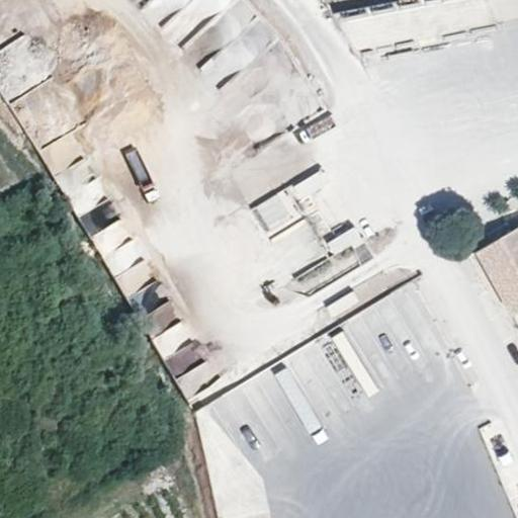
[(55,177),(88,235),(125,214),(114,194),(106,199),(85,161),(55,177)]
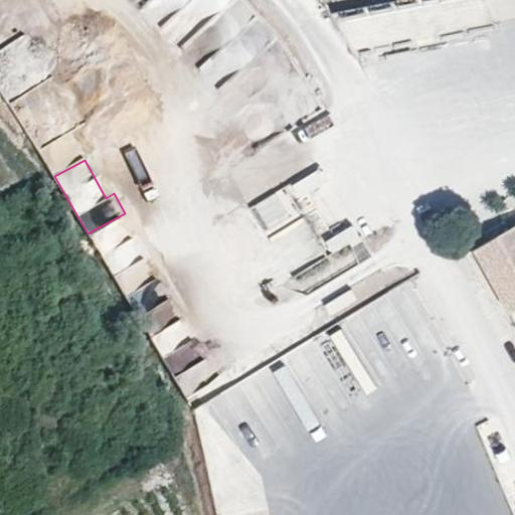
[(318,166),(250,206),(268,234),(301,214),(293,201),(327,180),(318,166)]
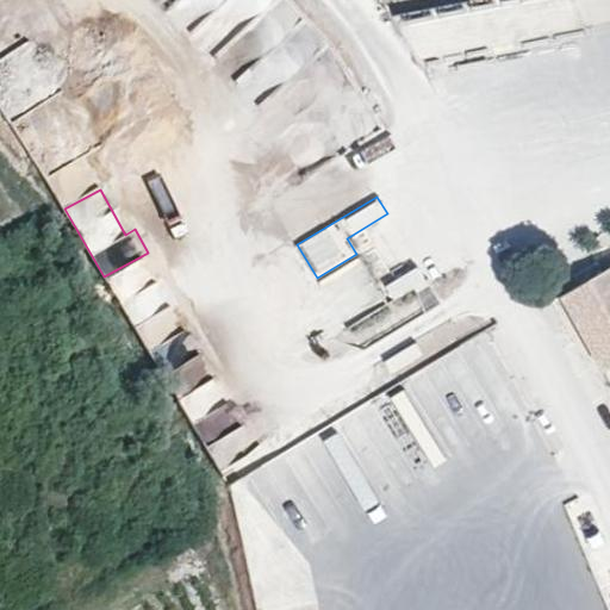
[(151,255),(107,278),(143,347),(187,325),(151,255)]
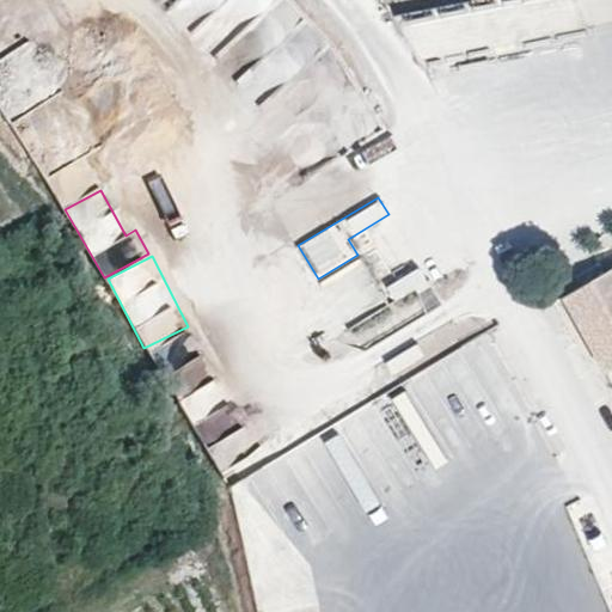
[(349,318),(383,299),(360,258),(326,277),(349,318)]
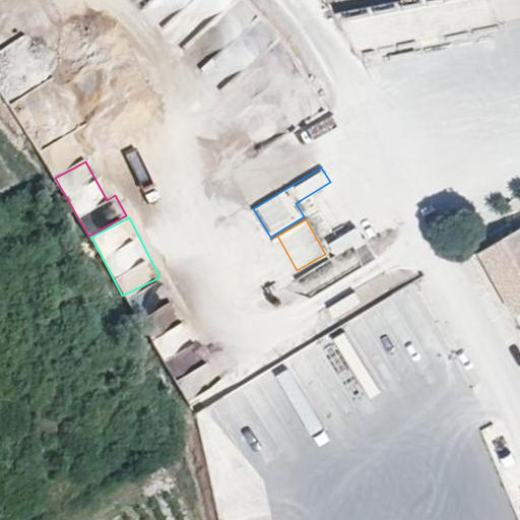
[(358,222),(329,239),(336,253),(366,237),(358,222)]
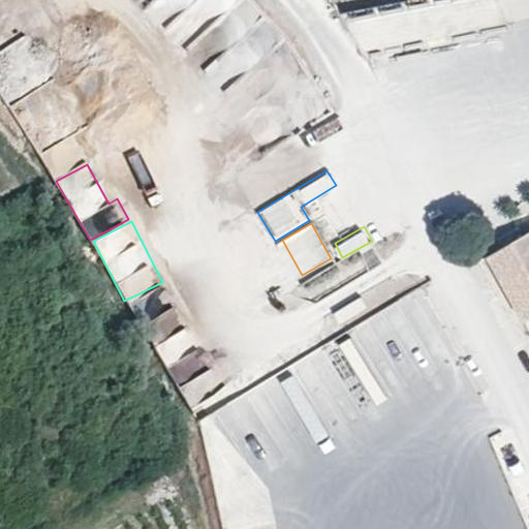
[(528,229),(486,254),(528,334),(528,229)]
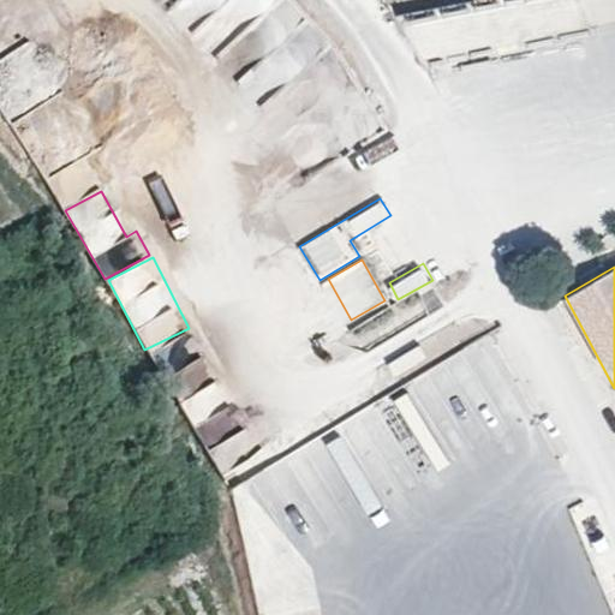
[(181,335),(151,358),(165,376),(195,353),(181,335)]
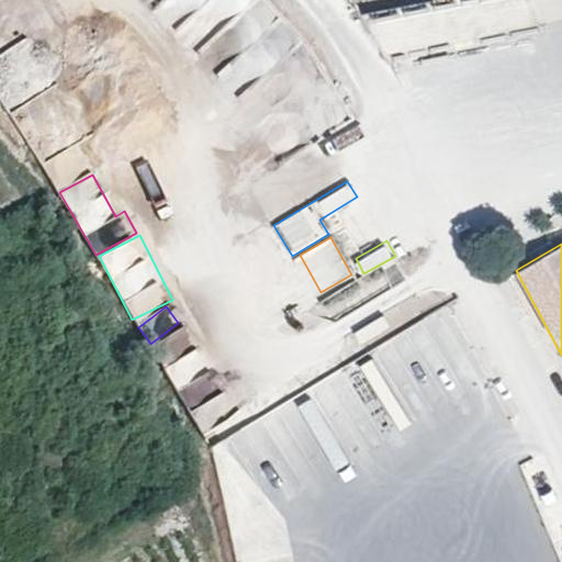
[(362,343),(389,327),(382,315),(356,330),(362,343)]
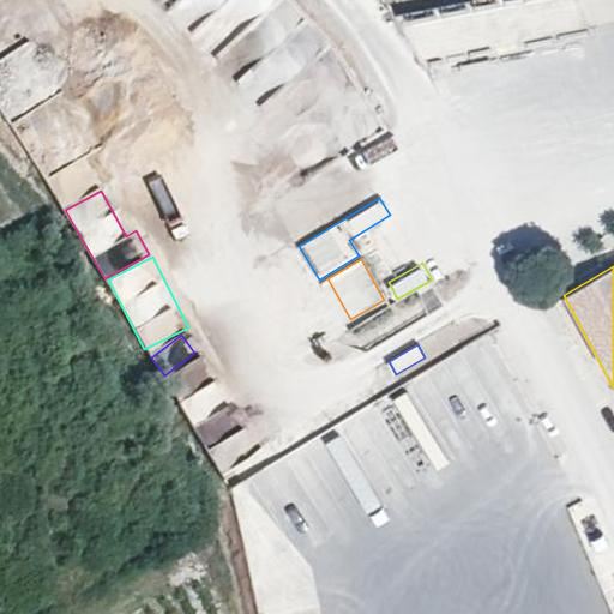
[(245,428),(210,353),(166,374),(200,449),(245,428)]
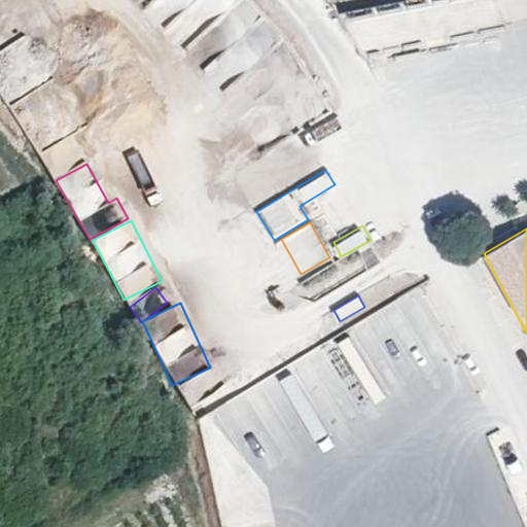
[(380,316),(212,405),(257,489),(295,469),(287,454),(407,390),(395,371),(406,364),(380,316)]
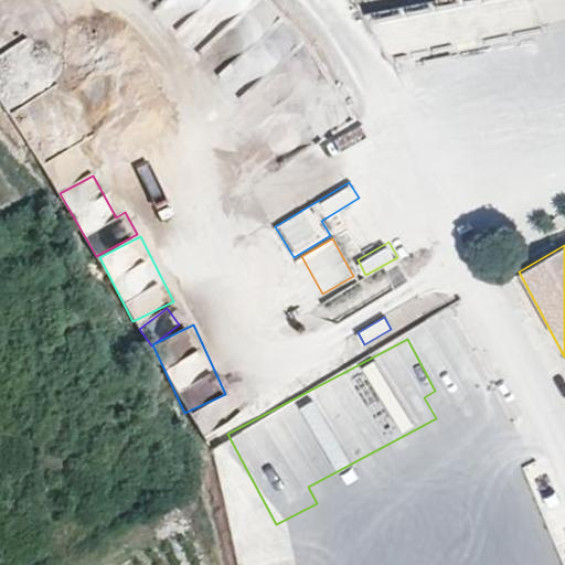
[(191,416),(202,434),(236,412),(225,394),(191,416)]
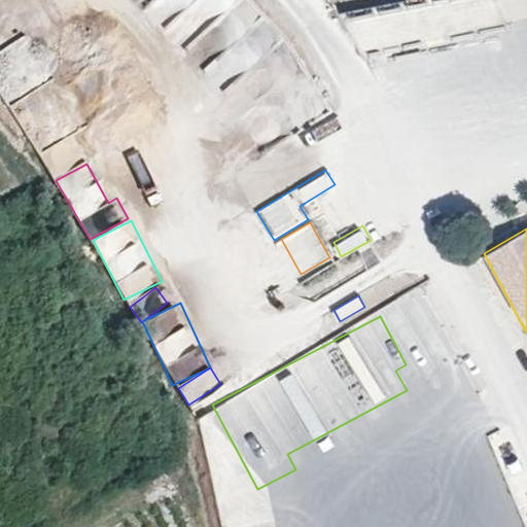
[(504,481),(525,476),(513,428),(492,434),(504,481)]
